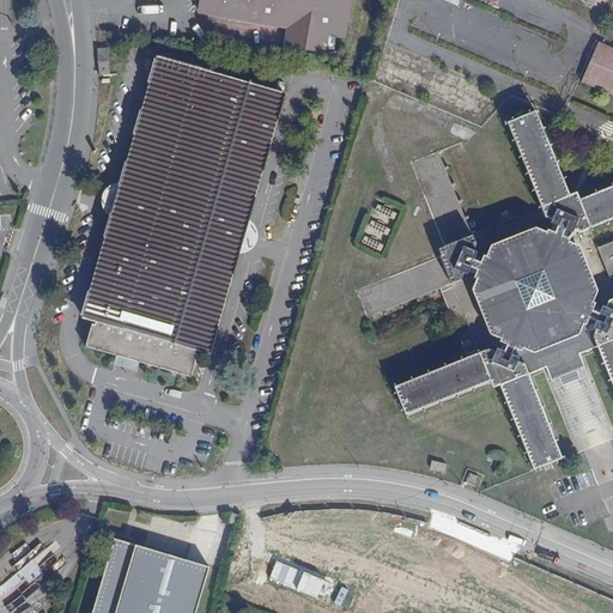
[(344,37),(350,0),(201,0),(200,12),(295,29),(292,46),(325,52),(327,34),(344,37)]
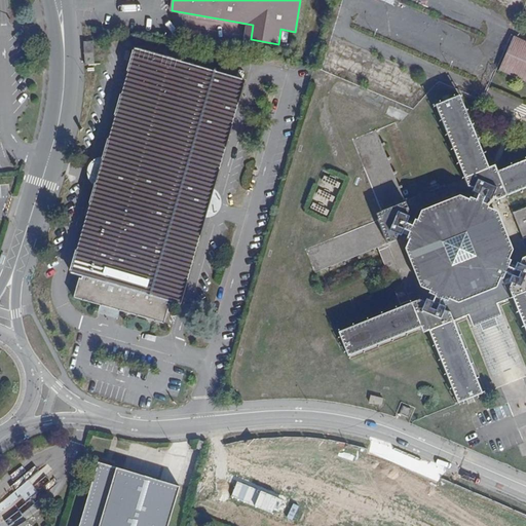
[(119,43),(130,46),(134,36),(117,33),(119,43)]
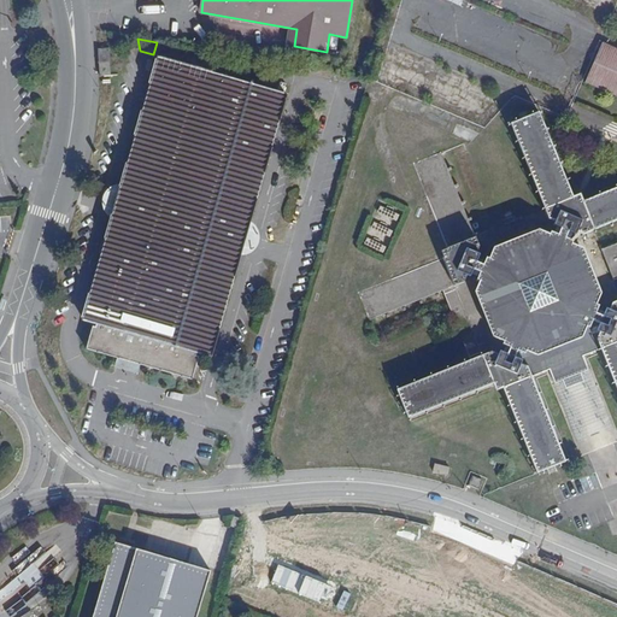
[(616,95),(616,50),(601,43),(585,82),(616,95)]
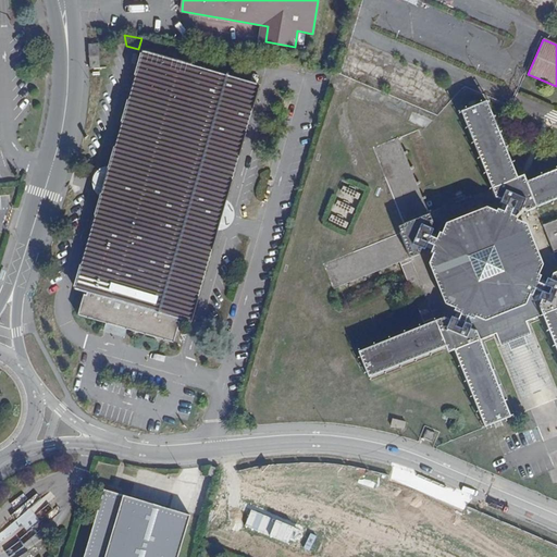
[(90,69),(101,67),(99,44),(89,45),(90,69)]
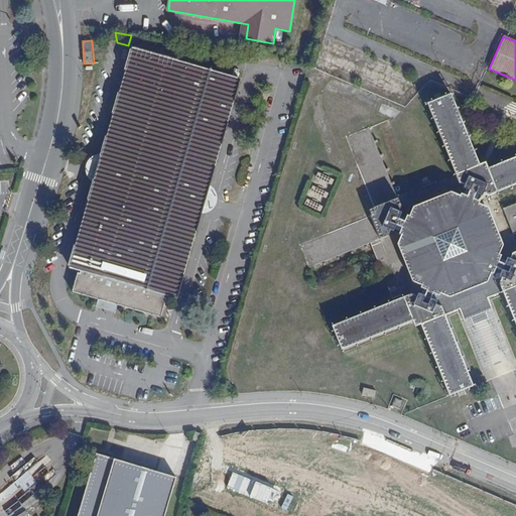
[(176,298),(240,78),(132,47),(70,267),(82,271),(81,273),(79,272),(73,291),(161,317),(167,298),(164,297),(164,295),(176,298)]
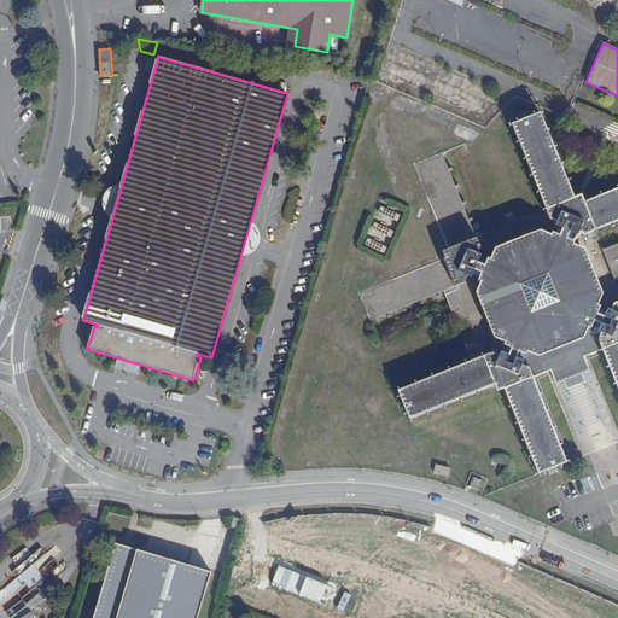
[(304,128),(309,111),(302,109),(297,127),(304,128)]
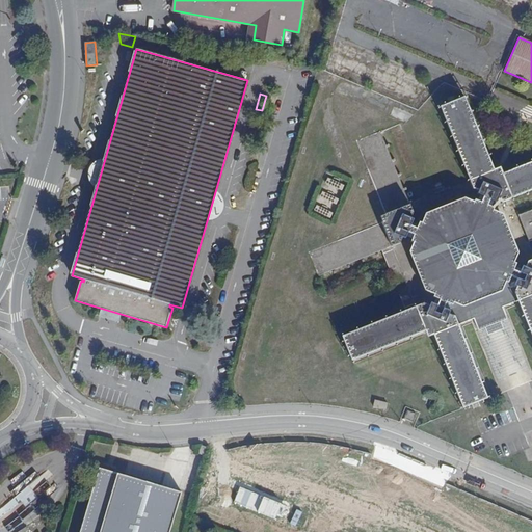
[(531,259),(529,261),(527,267),(524,265),(522,268),(516,266),(517,263),(515,262),(520,253),(504,214),(495,210),(496,207),(491,206),(495,200),(498,201),(499,198),(505,201),(531,189),(531,161),(505,173),(501,170),(496,168),(467,96),(442,106),(471,180),(410,204),(381,131),(358,139),(388,212),(383,222),(311,250),(319,274),(383,248),(407,310),(343,335),(353,358),(426,329),(434,334),(463,407),(488,397),(459,323),(475,318),(479,329),(486,326),(488,334),(497,330),(504,328),(501,321),(508,318),(503,306),(519,299),(531,333),(531,259)]
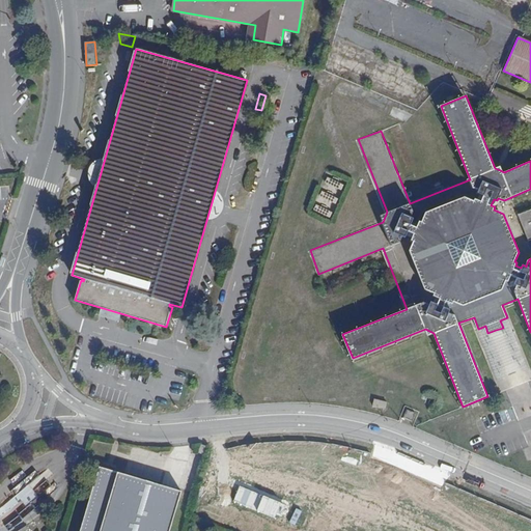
[(529,241),(530,240),(530,208),(519,214),(529,241)]
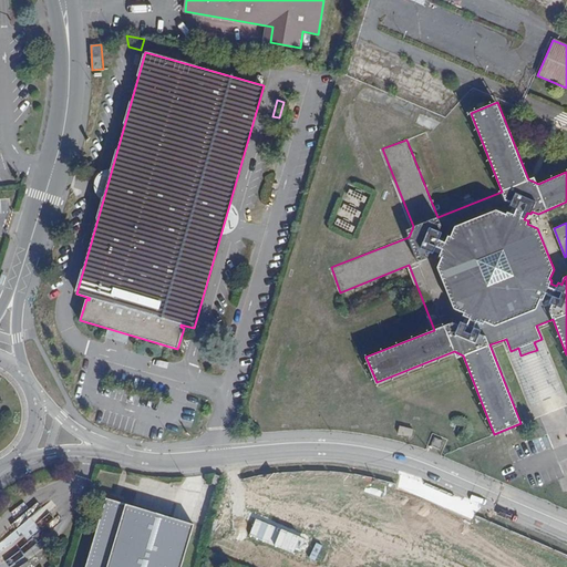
[(554,410),(566,404),(566,395),(565,392),(549,398),(554,410)]
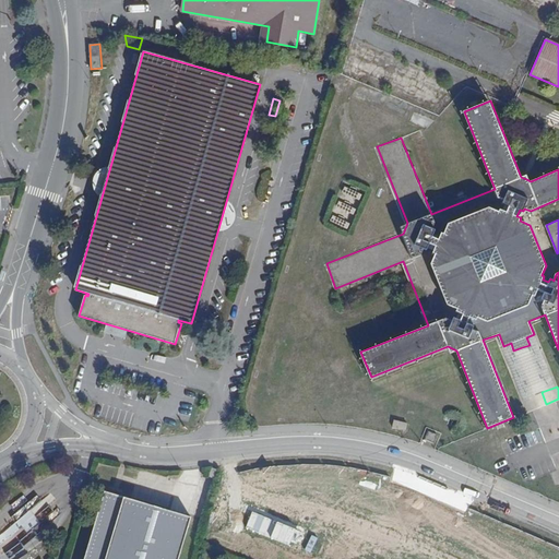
[(425,439),(433,443),(437,435),(428,431),(425,439)]
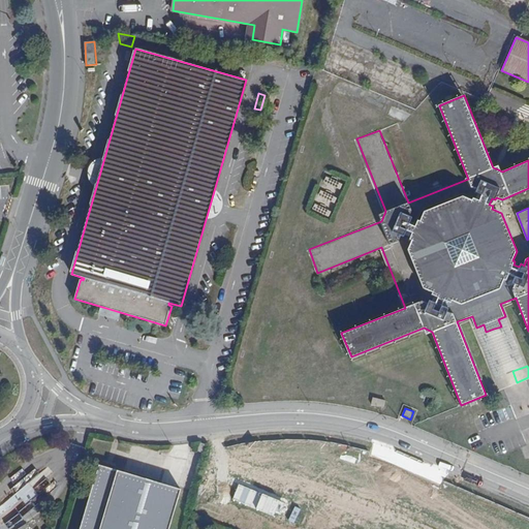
[(197,450),(204,453),(206,444),(200,442),(197,450)]
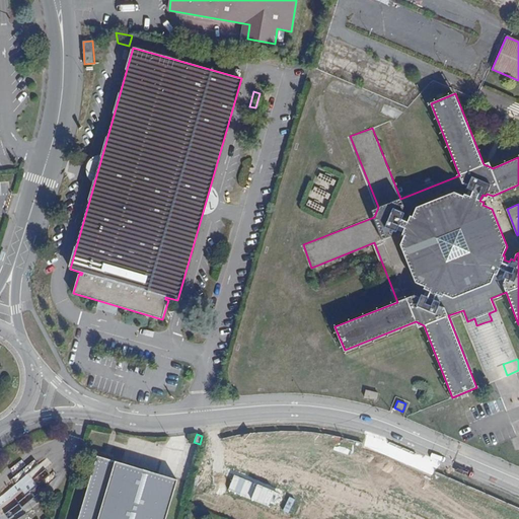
[(165,518),(177,480),(96,456),(77,518),(165,518)]
